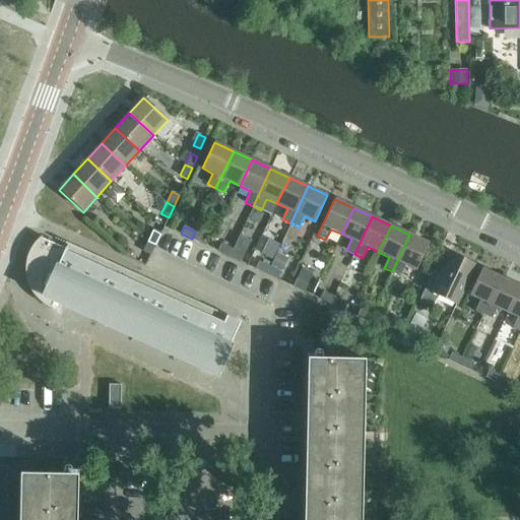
[(195,232),(192,239),(202,244),(206,237),(195,232)]
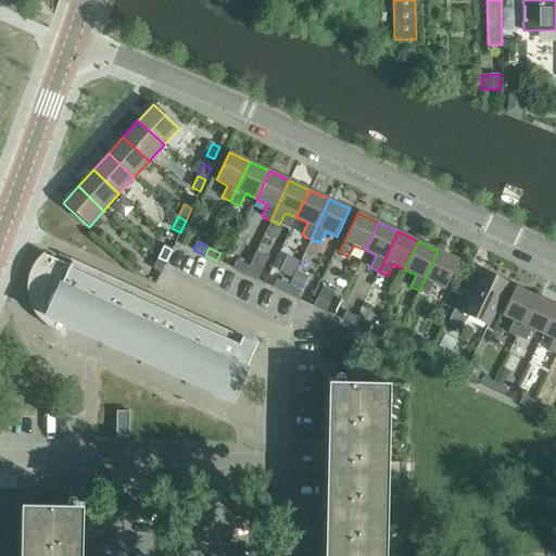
[(438,251),(419,290),(428,294),(433,282),(445,289),(458,261),(438,251)]
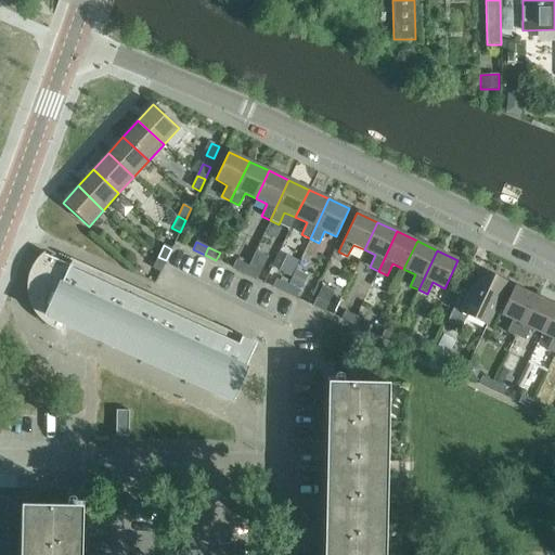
[(231,399),(233,396),(256,344),(57,254),(57,255),(71,261),(68,266),(43,254),(44,254),(43,253),(34,263),(27,278),(27,294),(31,308),(41,321),(54,328),(63,311),(222,384),(218,392),(231,399)]
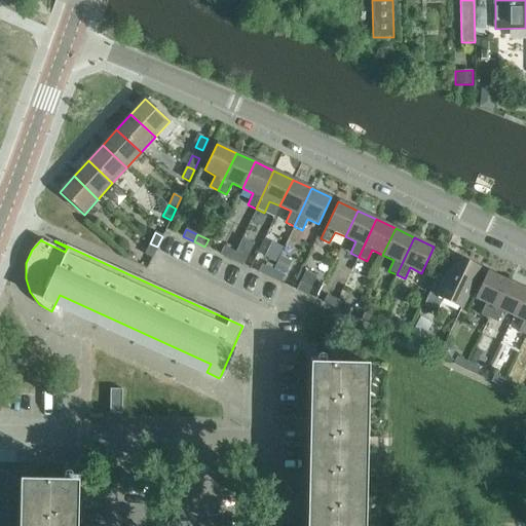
[(157,247),(150,243),(145,255),(152,258),(157,247)]
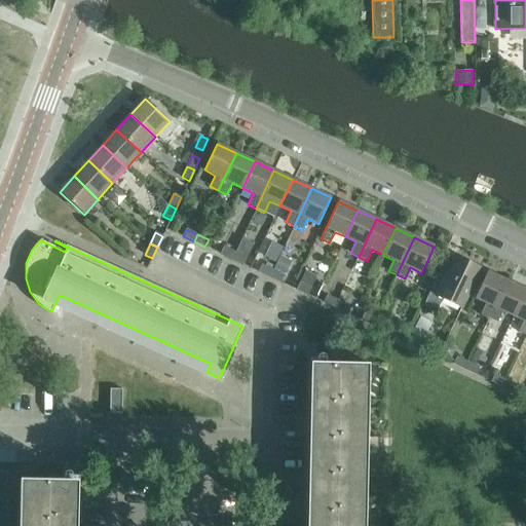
[(220,254),(231,260),(235,252),(224,247),(220,254)]
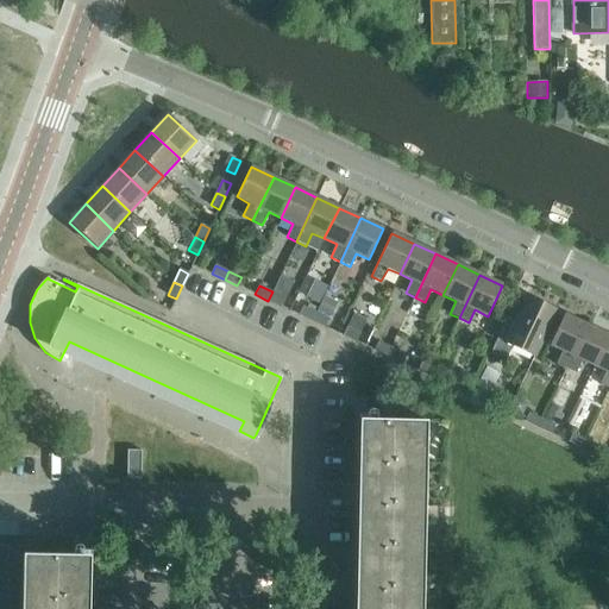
[(272,292),(268,301),(281,307),(286,297),(272,292)]
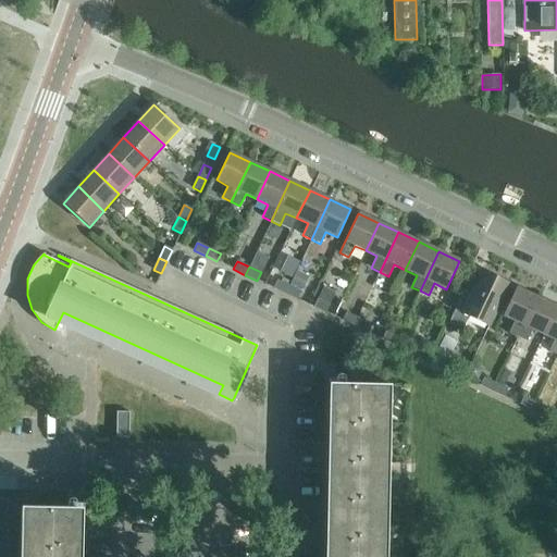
[(297,270),(291,283),(302,288),(308,275),(297,270)]
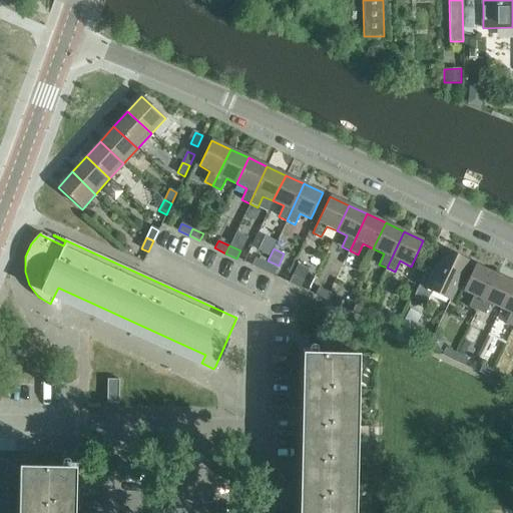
[(414,297),(426,303),(432,291),(450,300),(468,262),(444,250),(433,274),(426,270),(414,297)]
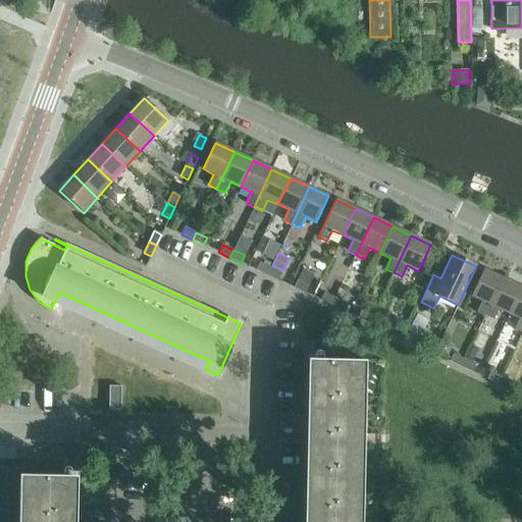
[(256,270),(267,275),(271,268),(260,262),(256,270)]
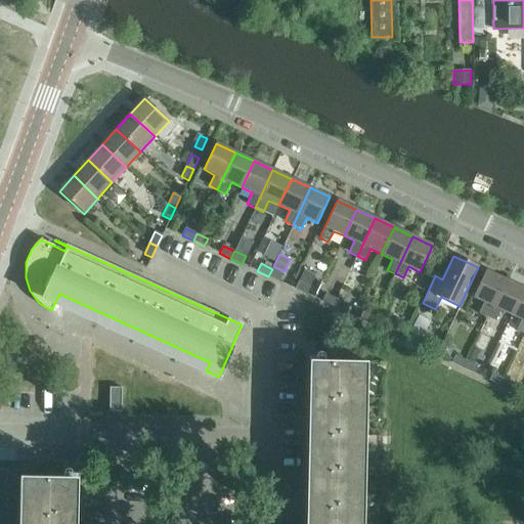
[(272,269),(268,276),(279,281),(282,274),(272,269)]
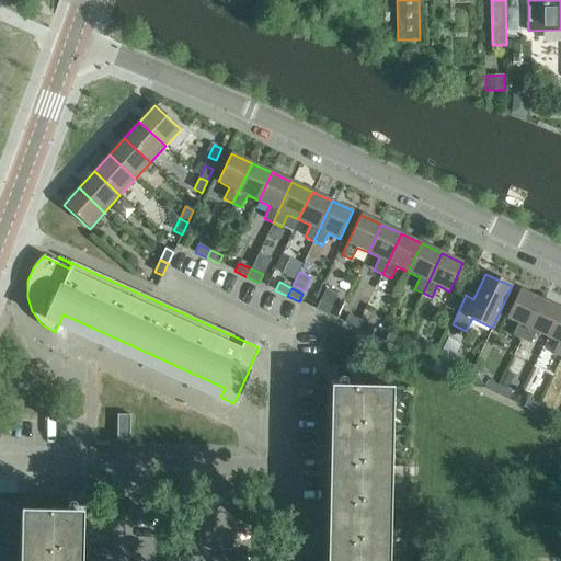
[(513,335),(522,340),(540,299),(519,289),(506,318),(518,323),(513,335)]
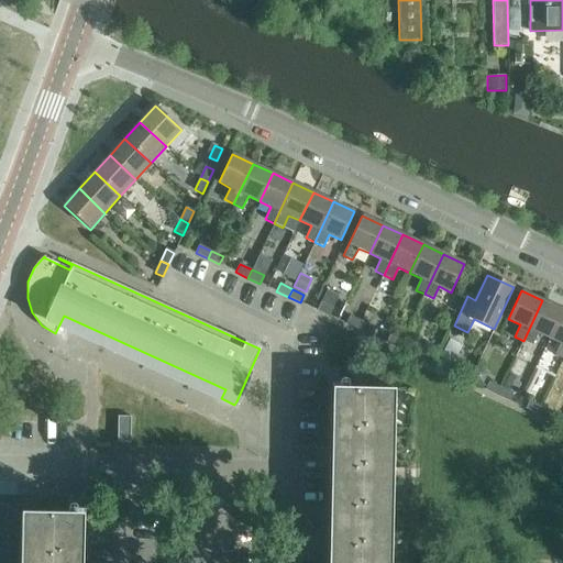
[(538,333),(549,339),(562,310),(542,300),(523,341),(532,345),(538,333)]
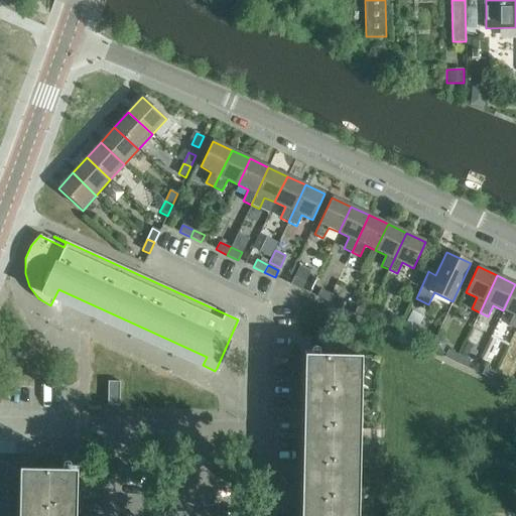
[(290,284),(301,290),(305,282),(294,277),(290,284)]
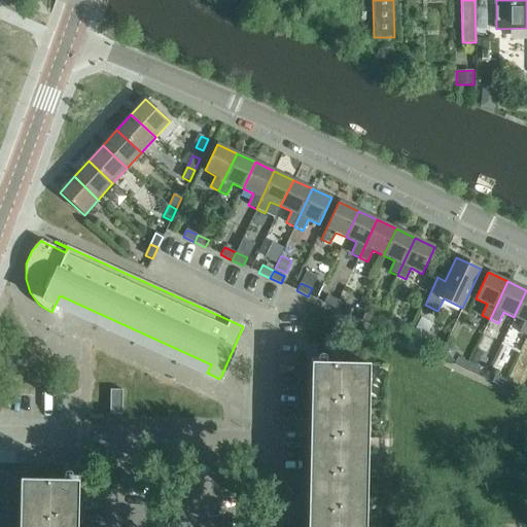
[(519,332),(526,336),(526,290),(514,317),(524,322),(519,332)]
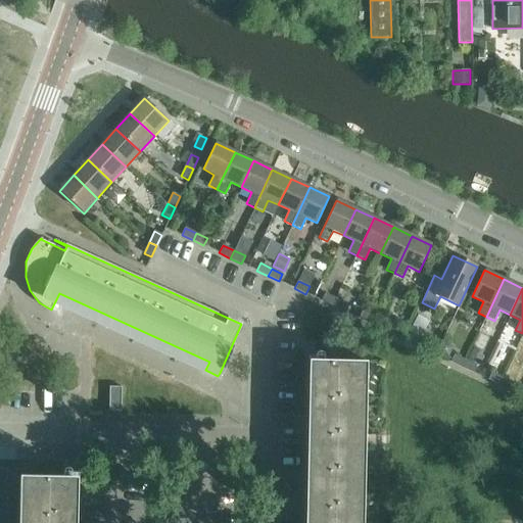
[(321,301),(332,306),(336,298),(325,293),(321,301)]
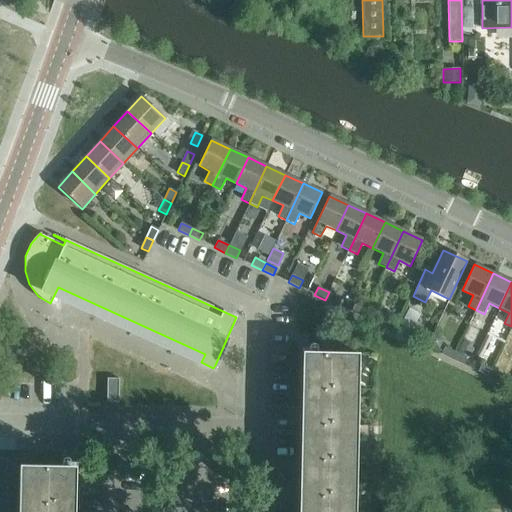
[(329,292),(325,300),(336,305),(340,298),(329,292)]
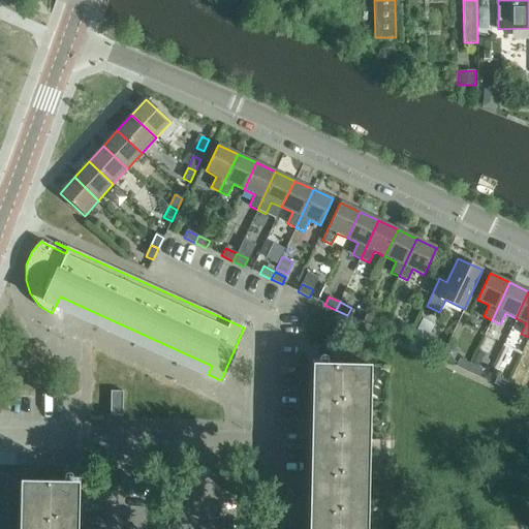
[(363,322),(374,328),(378,320),(366,314),(363,322)]
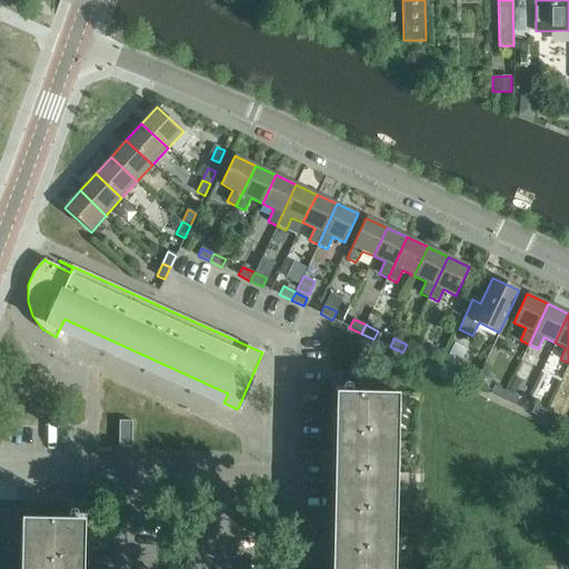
[(407,345),(402,352),(413,359),(418,350),(407,345)]
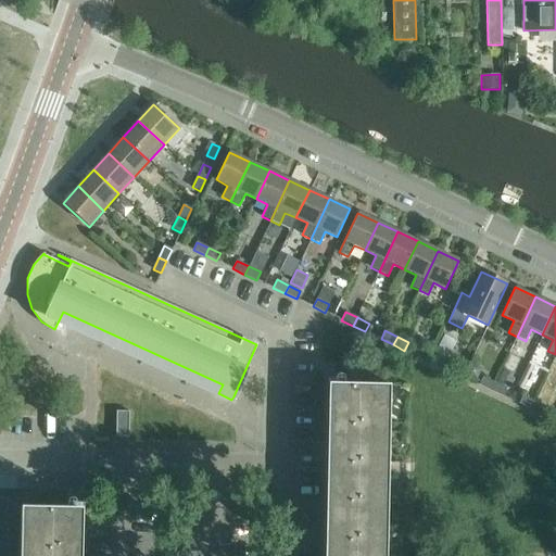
[(469,364),(464,375),(475,380),(478,374),(476,367),(469,364)]
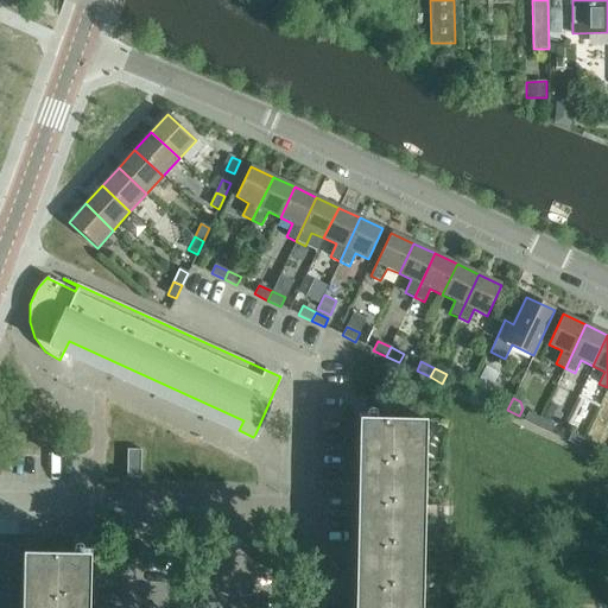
[(524,422),(537,428),(542,419),(529,412),(524,422)]
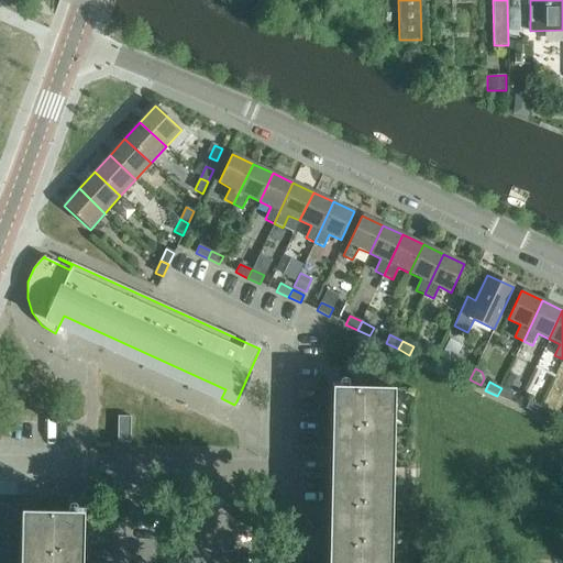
[(384,562),(385,544),(388,390),(395,390),(395,389),(339,388),(334,562),(75,562),(76,514),(21,512),(21,514),(26,515),(25,562),(384,562)]
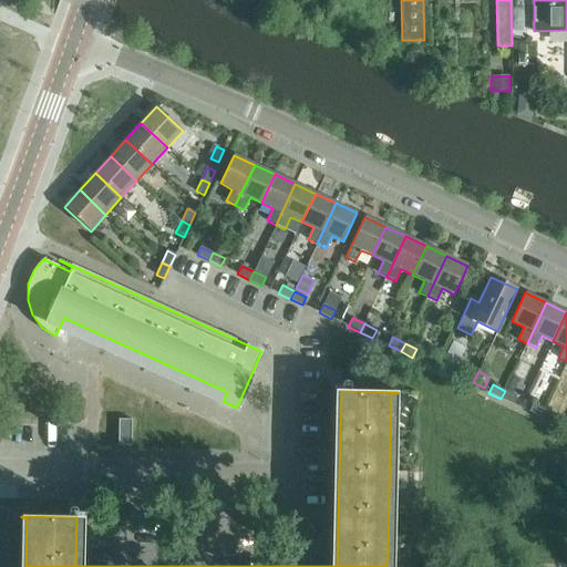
[(505,391),(501,399),(513,404),(516,397),(505,391)]
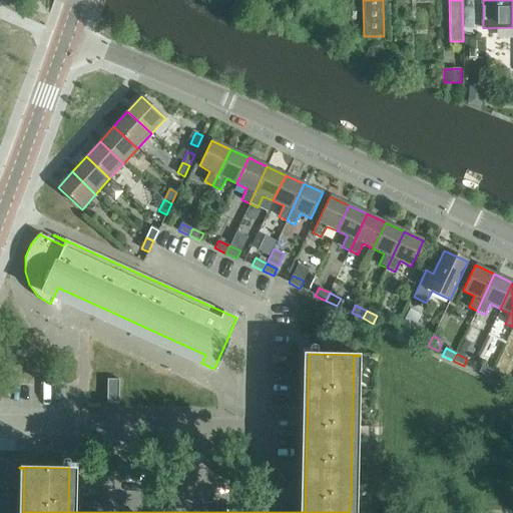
[(479,373),(490,378),(493,371),(482,366),(479,373)]
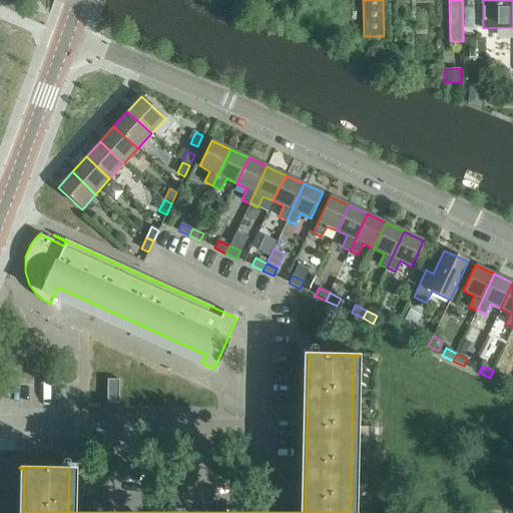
[(493,371),(490,378),(501,383),(504,376),(493,371)]
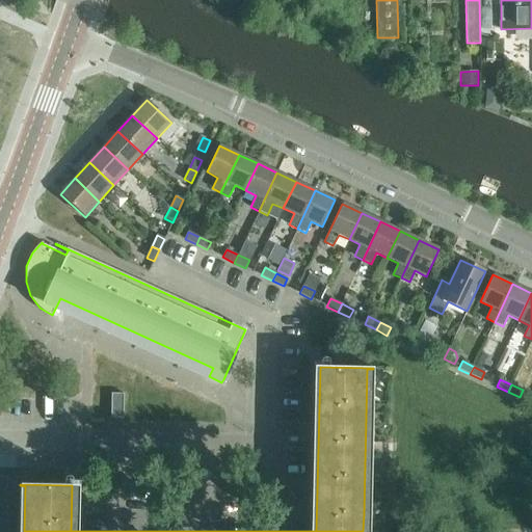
[(110,418),(123,419),(124,394),(111,394),(110,418)]
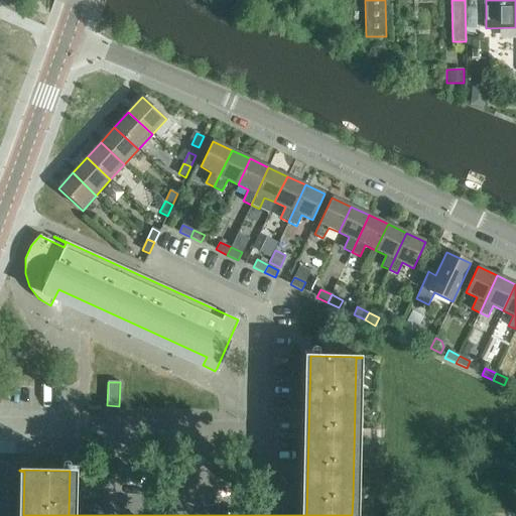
[(368,489),(357,489),(357,499),(367,499),(368,489)]
